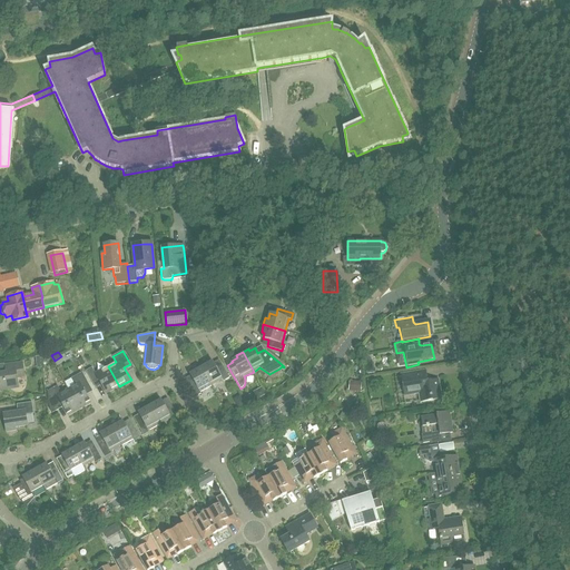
[(206,362),(199,365),(210,385),(223,379),(224,381),(229,377),(223,366),(217,369),(213,362),(207,364),(206,362)]
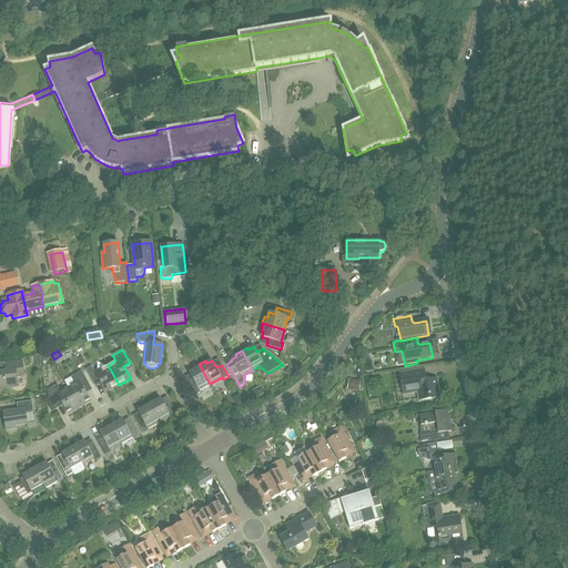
[(0,388),(18,386),(17,376),(24,375),(22,362),(4,364),(6,372),(0,373),(0,388)]
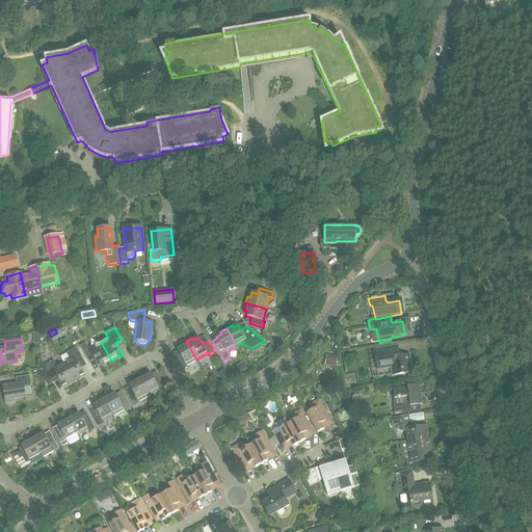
[(175,357),(182,370),(187,368),(186,366),(196,360),(186,341),(181,344),(182,347),(177,349),(180,354),(175,357)]
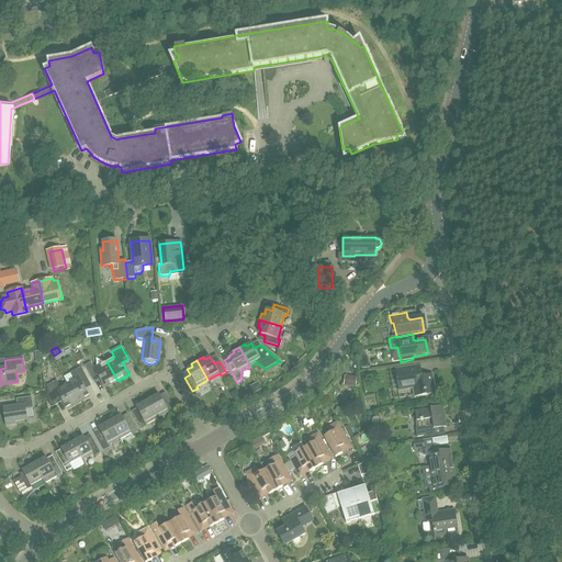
[(98,375),(104,388),(117,381),(107,361),(93,369),(90,362),(85,366),(92,379),(98,375)]
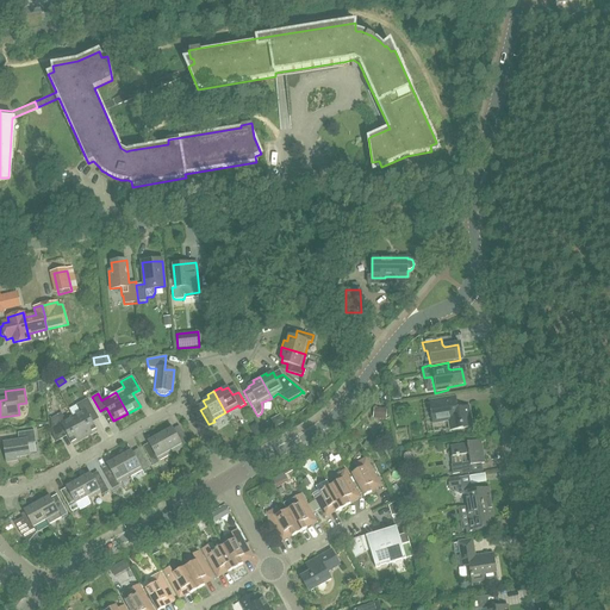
[(433,422),(449,419),(450,430),(471,428),(468,406),(460,408),(458,405),(456,398),(429,402),(433,422)]
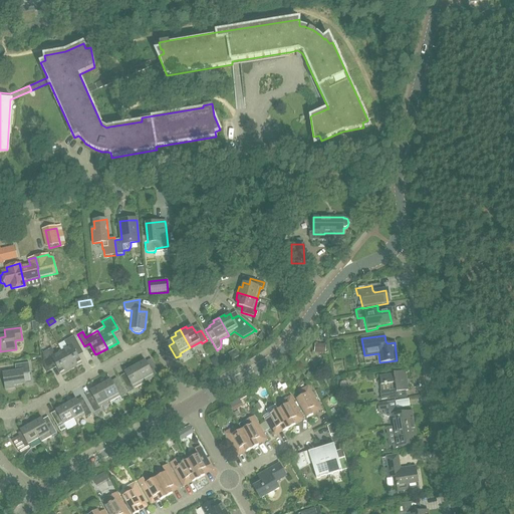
[(67,347),(61,350),(71,368),(81,363),(75,351),(80,348),(73,336),(64,341),(67,347)]
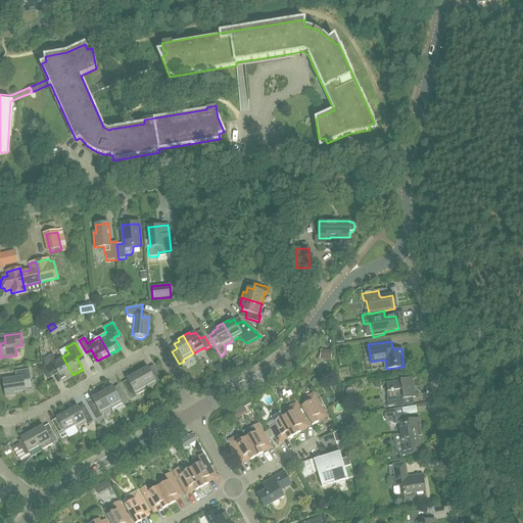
[(332,350),(320,349),(320,360),(331,361),(332,350)]
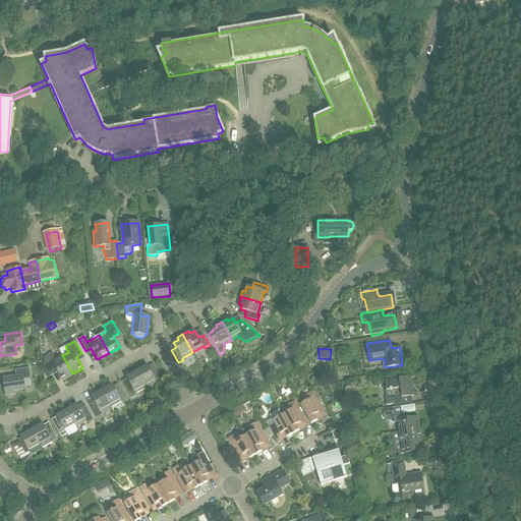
[(56,368),(62,379),(72,373),(62,355),(56,359),(52,353),(43,358),(46,374),(56,368)]
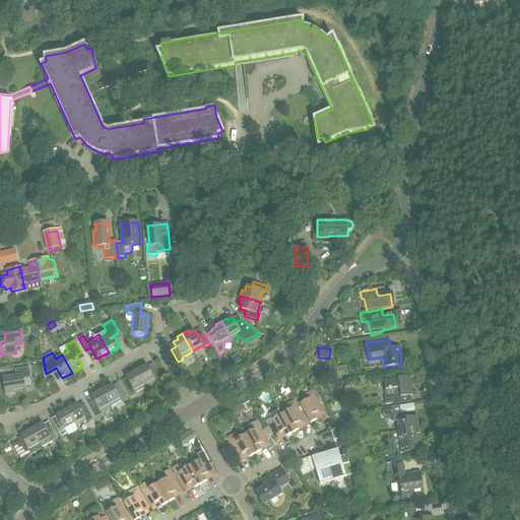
[(226,359),(221,362),(224,368),(230,364),(226,359)]
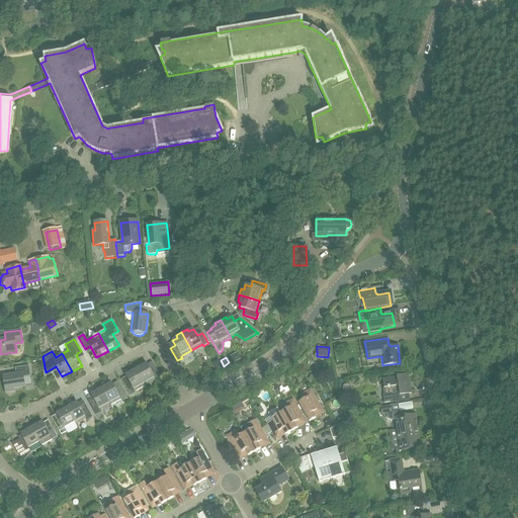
[(219,359),(212,362),(218,370),(224,367),(219,359)]
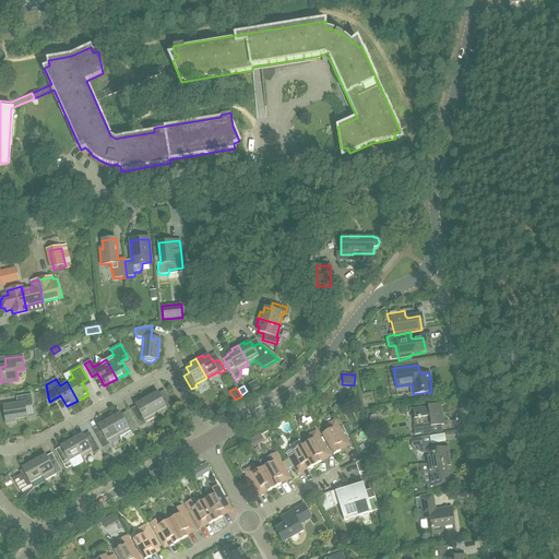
[(157,392),(146,399),(156,416),(167,409),(168,412),(174,408),(167,396),(162,400),(157,392)]
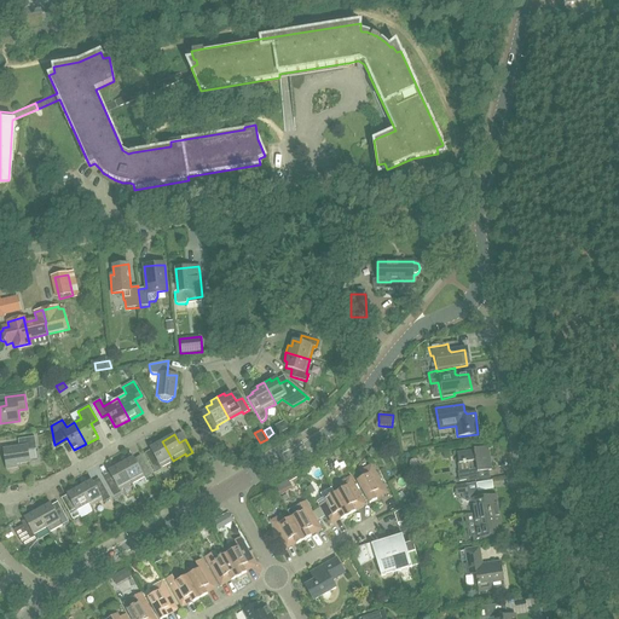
[(6,469),(17,468),(17,464),(30,462),(28,450),(36,449),(34,437),(18,439),(19,447),(4,450),(6,469)]
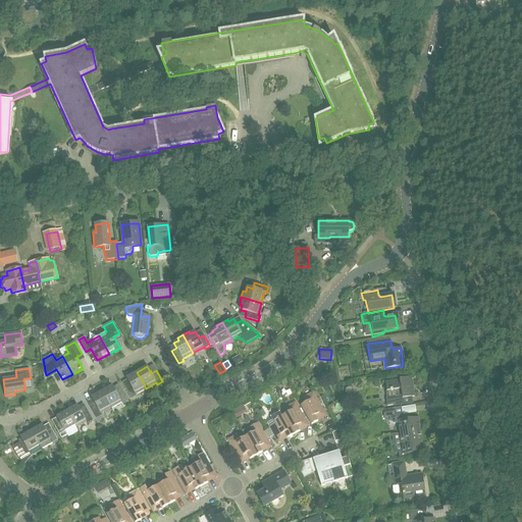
[(125,387),(132,399),(137,396),(136,395),(146,388),(137,372),(126,378),(131,384),(125,387)]
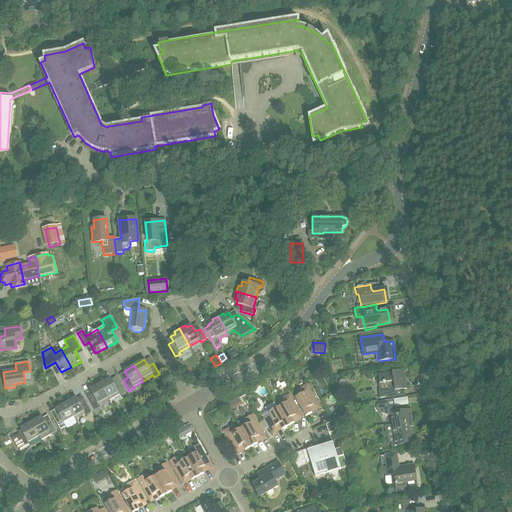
[(380,383),(379,383),(380,391),(379,391),(380,397),(380,398),(385,397),(387,399),(396,397),(395,391),(406,389),(403,370),(392,371),(392,373),(379,375),(380,383)]
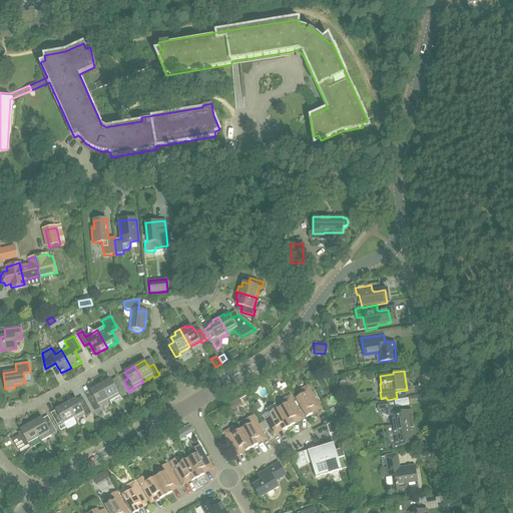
[(351,385),(351,384),(350,383),(350,382),(348,380),(347,380),(346,379),(344,379),(343,379),(341,379),(340,380),(339,381),(338,382),(338,383),(337,385),(337,386),(338,388),(339,389),(339,390),(340,391),(341,392),(343,392),(344,392),(346,392),(347,391),(348,390),(350,389),(350,388),(351,387),(351,385)]
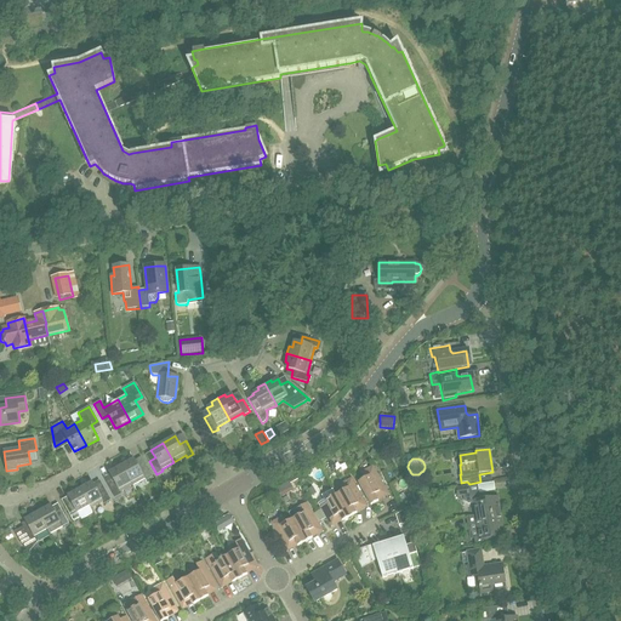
[(134,460),(121,466),(132,485),(144,478),(146,480),(152,477),(144,463),(138,467),(134,460)]
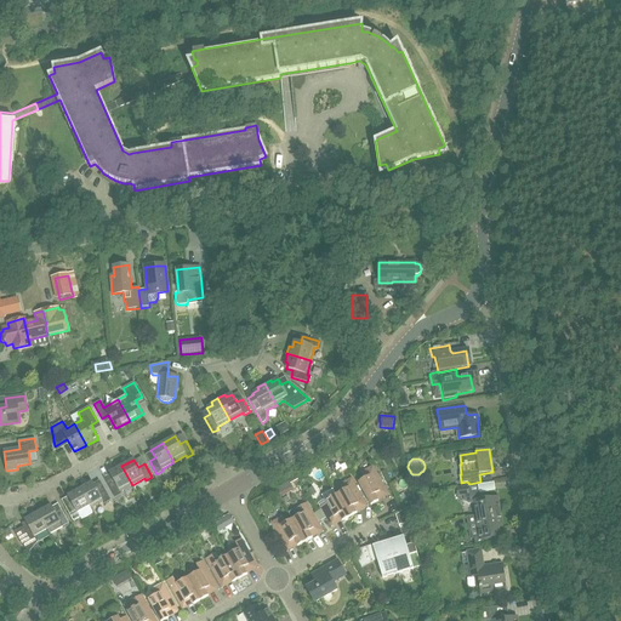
[(107,484),(114,497),(121,494),(120,493),(132,485),(121,466),(109,473),(114,480),(107,484)]
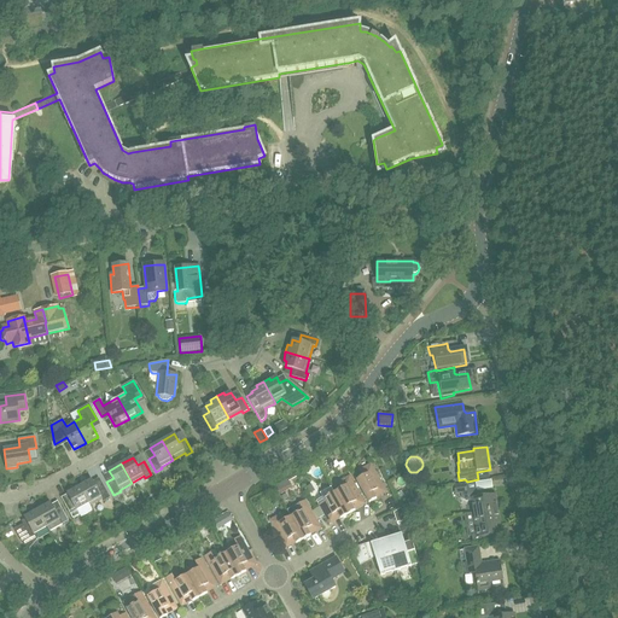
[(374,496),(385,489),(371,464),(359,471),(362,477),(356,481),(368,502),(377,499),(374,496)]
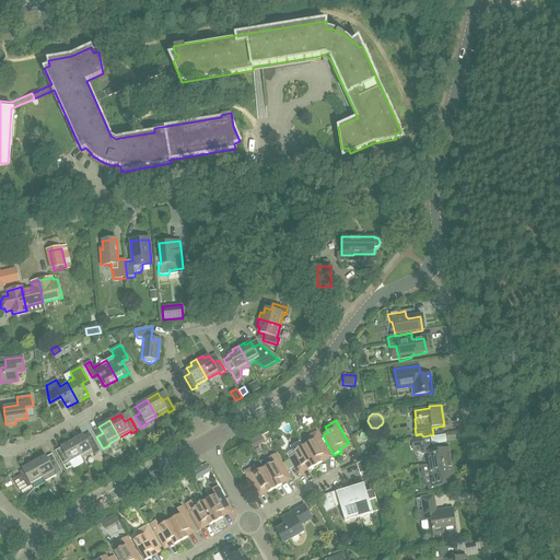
[(308,443),(303,445),(315,466),(322,463),(321,459),(330,454),(317,431),(305,438),(308,443)]
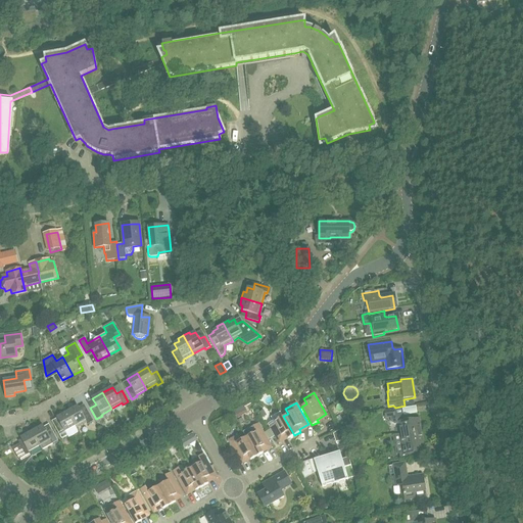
[(78,407),(67,412),(77,428),(87,422),(88,424),(93,421),(87,410),(82,413),(78,407)]
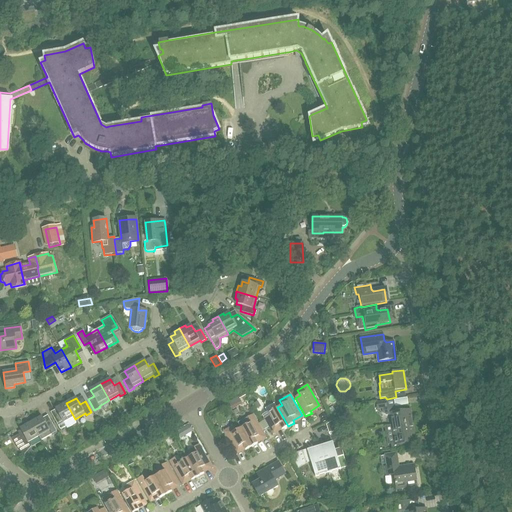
[(388,415),(390,415),(392,425),(412,422),(410,410),(396,412),(394,399),(385,401),(386,401),(376,403),(377,409),(384,408),(385,413),(388,415)]
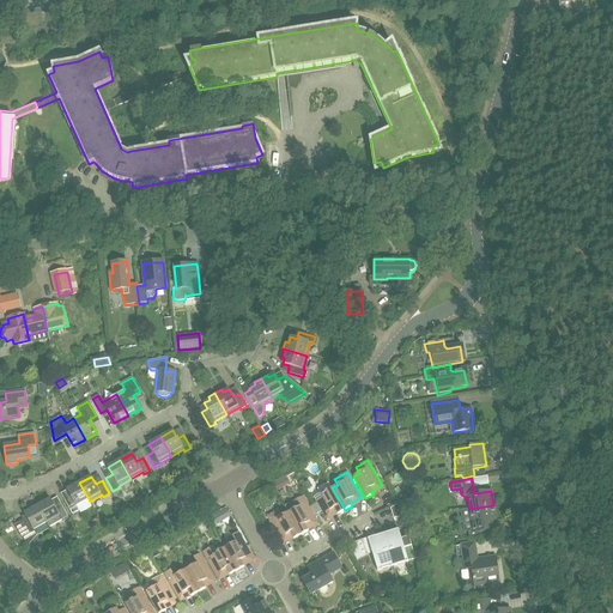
[(284,489),(279,481),(273,485),(278,491),(284,489)]
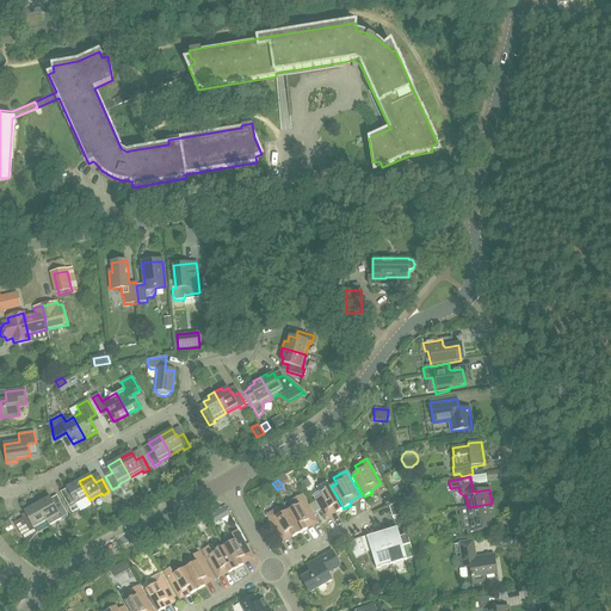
[(71,497),(65,500),(72,513),(78,510),(79,508),(80,512),(92,505),(88,500),(90,500),(79,481),(67,488),(71,497)]
